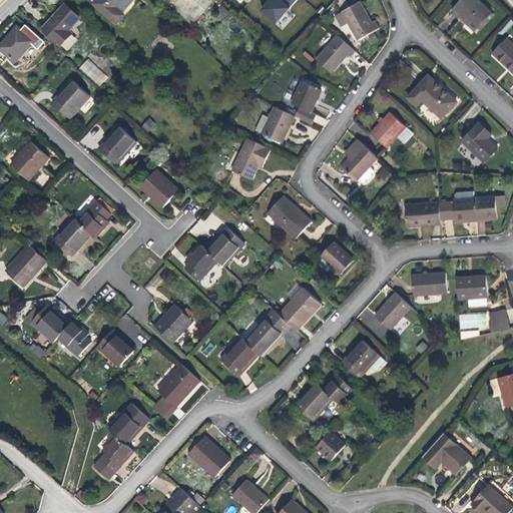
[(121,0),(95,0),(94,2),(116,23),(125,14),(116,7),(121,0)]
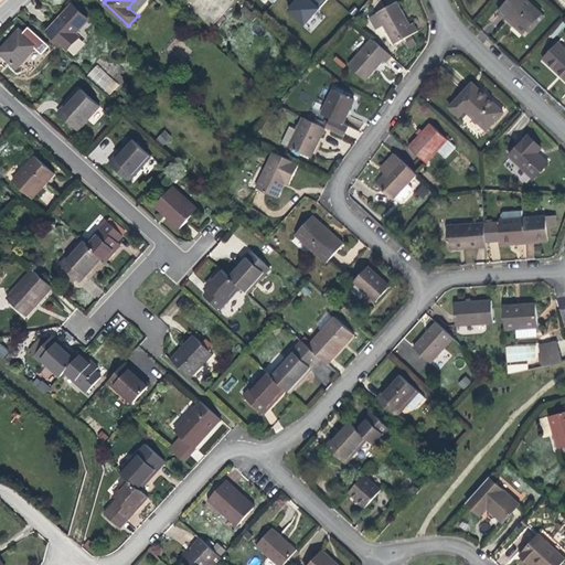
[(328,0),(297,0),(298,1),(290,10),(306,24),(328,0)]
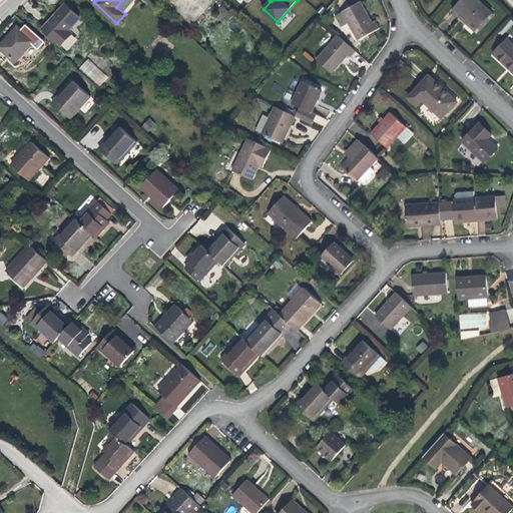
[(491,13),(492,12),(479,0),(463,0),(454,10),(461,17),(463,14),(477,28),(478,27),(491,13)]
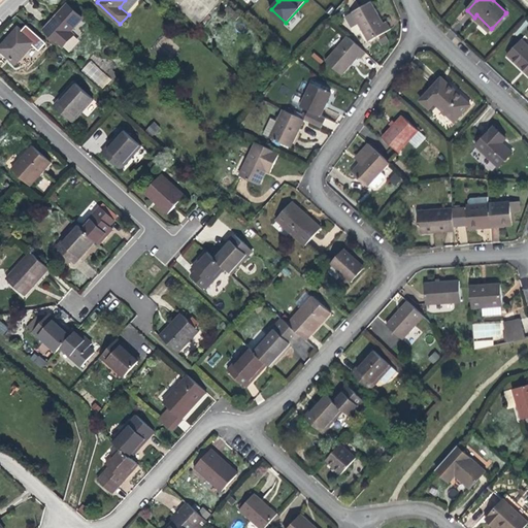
[(384,23),(372,1),(352,11),(359,24),(368,41),(391,29),(387,22),(384,23)]
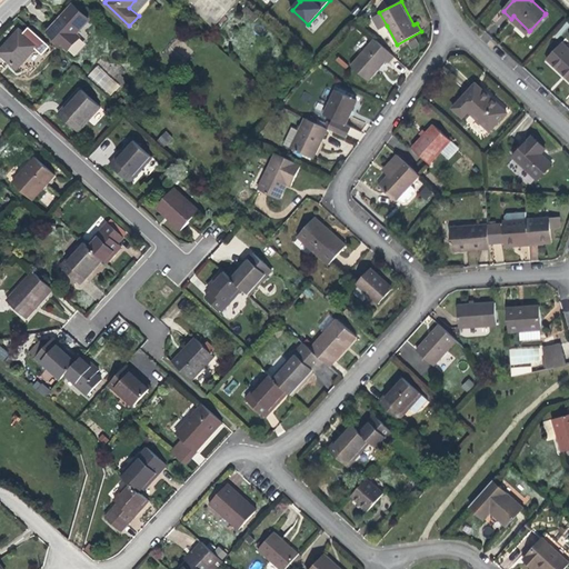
[(72,3),(48,31),(69,50),(81,37),(77,33),(90,20),(72,3)]
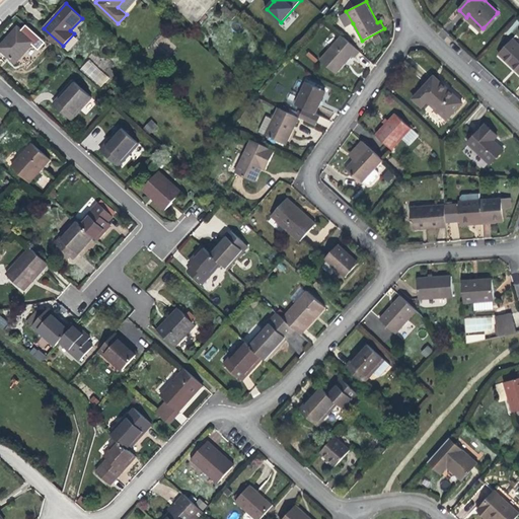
[(353,23),(346,11),(340,15),(346,26),(353,23)]
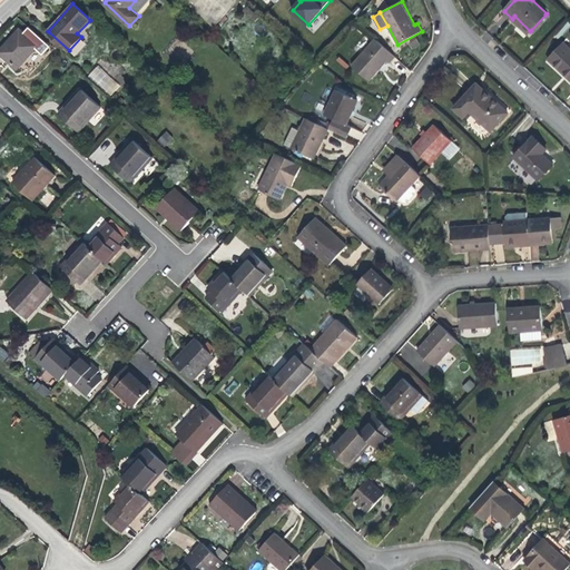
[(549,18),(546,15),(531,30),(534,33),(549,18)]
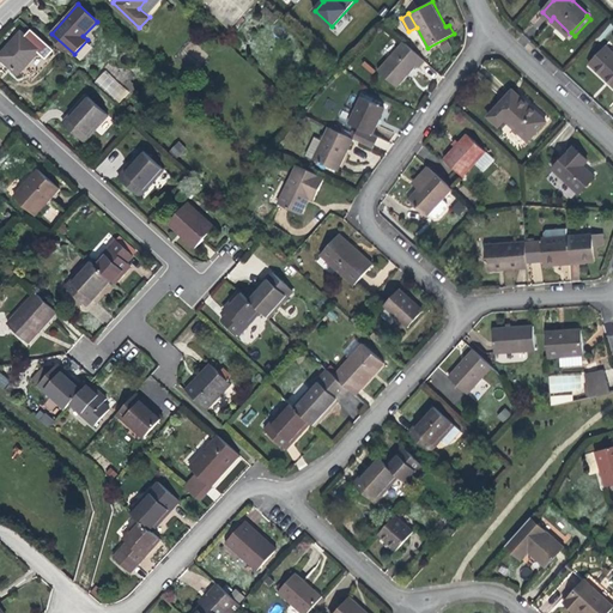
[(570,34),(553,17),(551,20),(568,36),(570,34)]
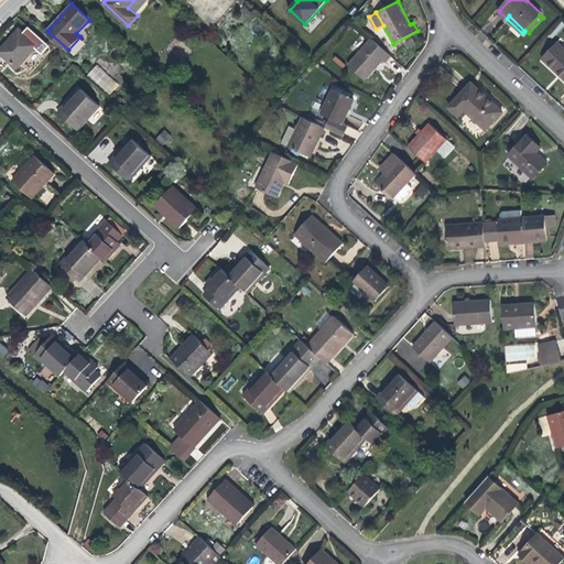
[(38,45),(20,29),(0,50),(0,52),(17,67),(38,45)]
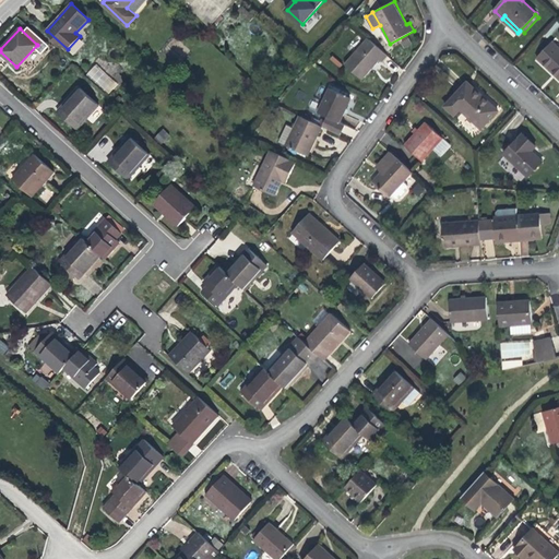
[(389,56),(368,37),(345,63),(361,79),(380,59),(383,62),(389,56)]
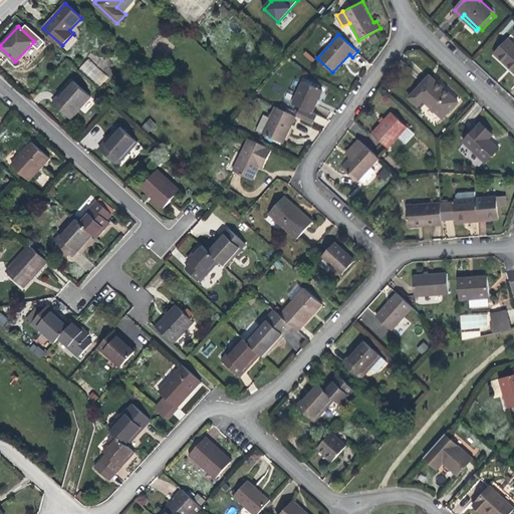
[(513,43),(508,38),(494,53),(513,71),(513,43)]
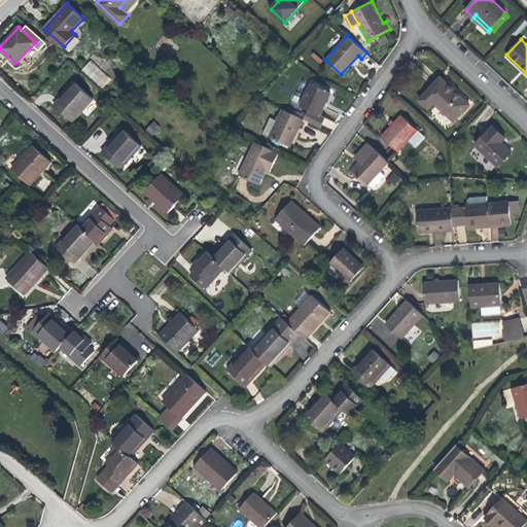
[(469,104),(442,77),(420,101),(429,109),(434,103),(454,121),(469,104)]
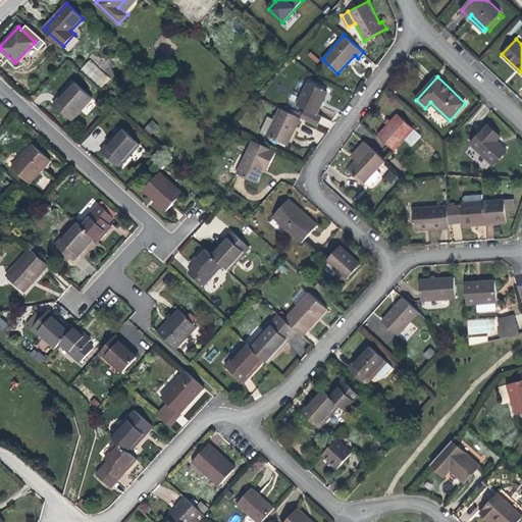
[(93,98),(74,82),(54,104),(71,120),(93,98)]
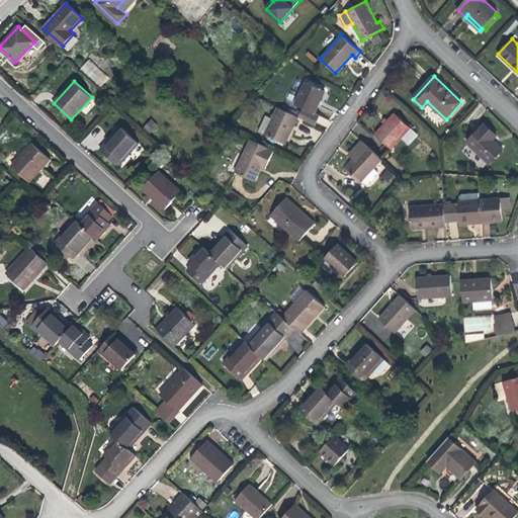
[(315,113),(325,91),(307,82),(296,104),(315,113)]
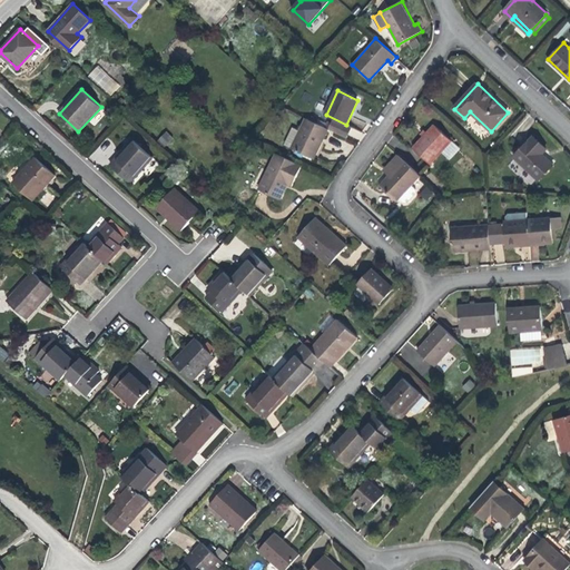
[(314,158),(327,128),(306,118),(293,148),(314,158)]
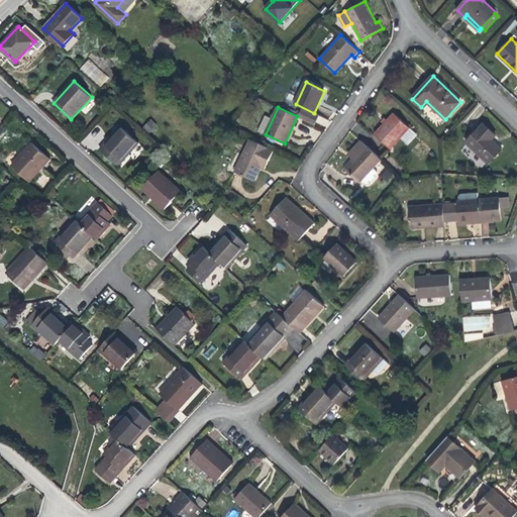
[(410,127),(395,113),(376,134),(390,148),(410,127)]
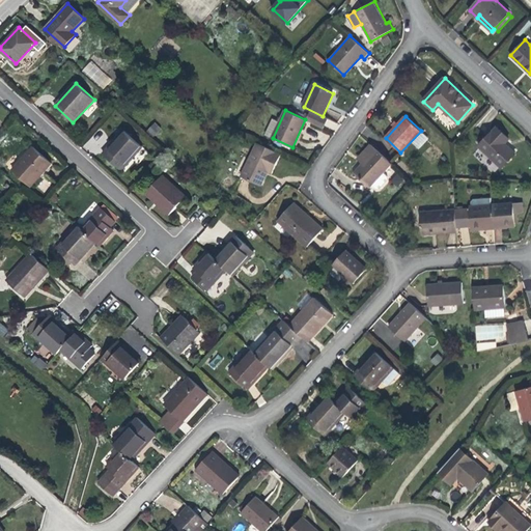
[(327,118),(324,126),(336,131),(339,124),(327,118)]
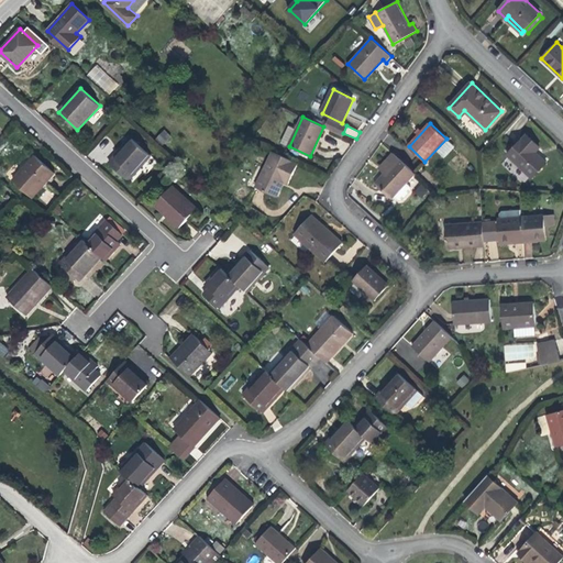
[(169,136),(163,130),(156,138),(163,144),(169,136)]
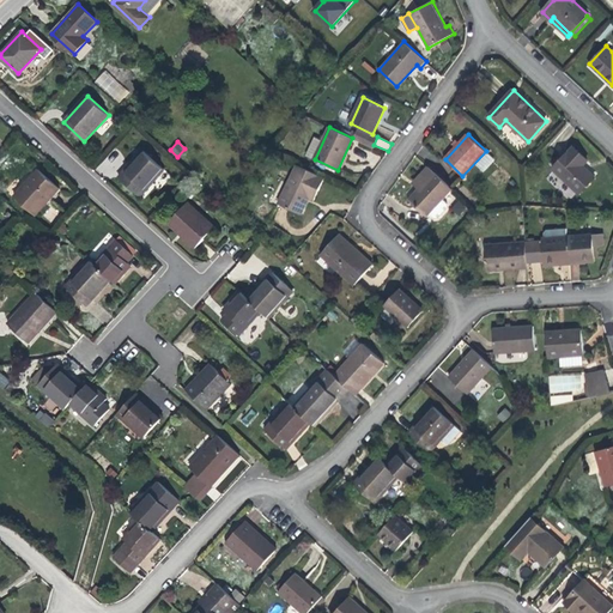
[(587,161),(572,147),(552,169),(578,194),(594,177),(582,165),(587,161)]
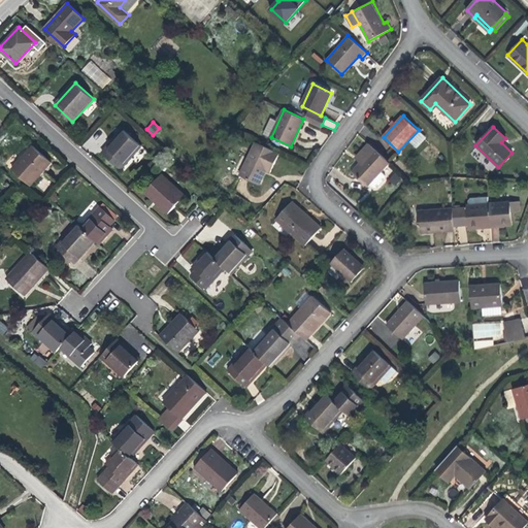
[(141,146),(123,129),(102,153),(121,169),(141,146)]
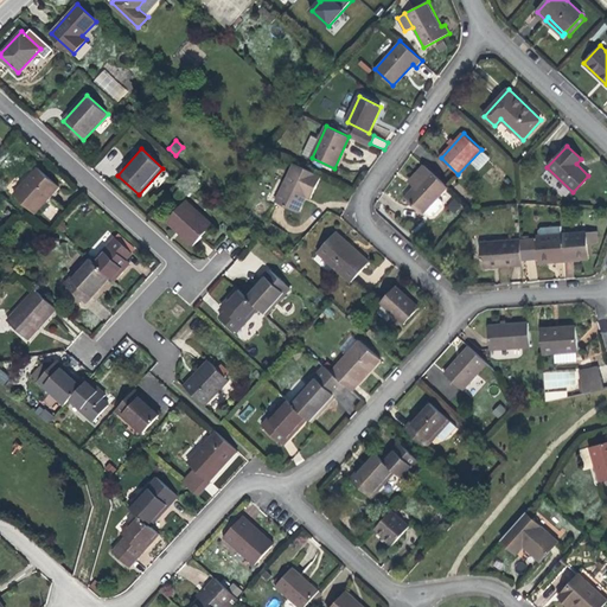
[(311,199),(321,176),(295,164),(276,202),(299,212),(306,197),(311,199)]
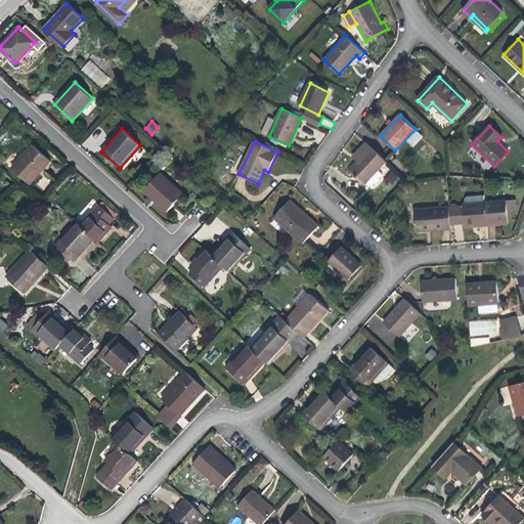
[(386,161),(366,143),(356,155),(361,160),(358,162),(351,171),(364,184),(367,181),(372,185),(375,185),(383,177),(383,174),(379,170),(386,161)]
